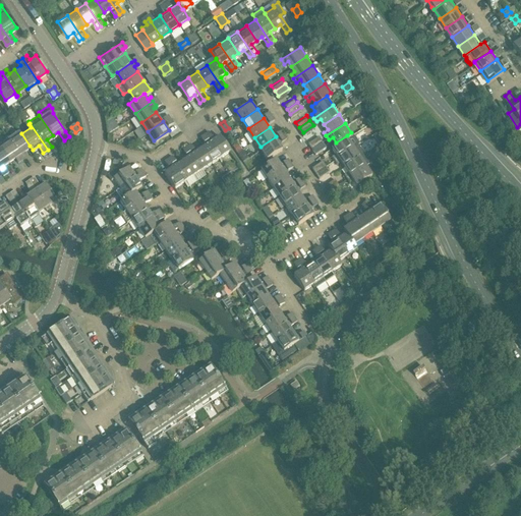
[(6,133),(22,157),(26,154),(24,150),(30,146),(21,133),(19,129),(10,135),(8,132),(6,133)]
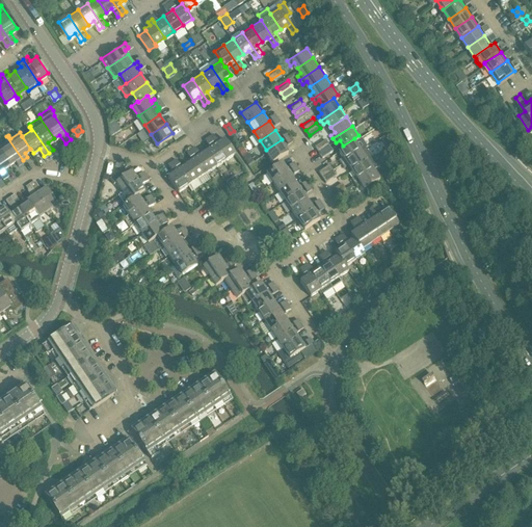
[(343,154),(339,156),(341,160),(361,148),(366,143),(367,143),(361,134),(358,135),(354,138),(343,146),(339,148),(343,154)]
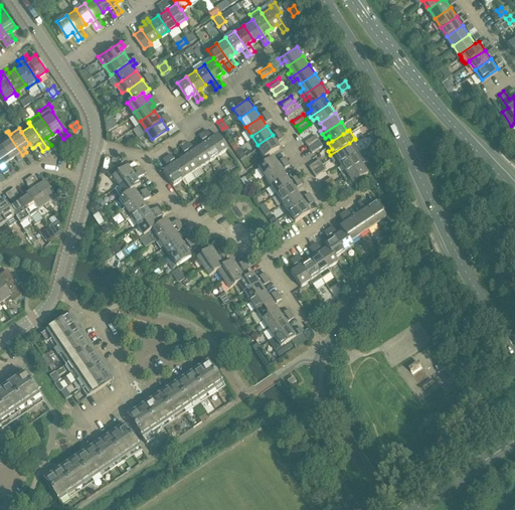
[(208,138),(218,152),(227,146),(217,131),(208,138)]
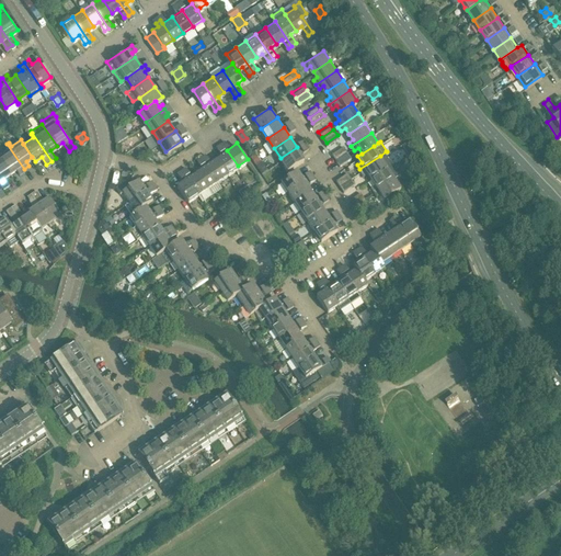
[(24,169),(7,144),(6,145),(8,148),(0,152),(0,156),(10,172),(16,168),(20,171),(24,169)]
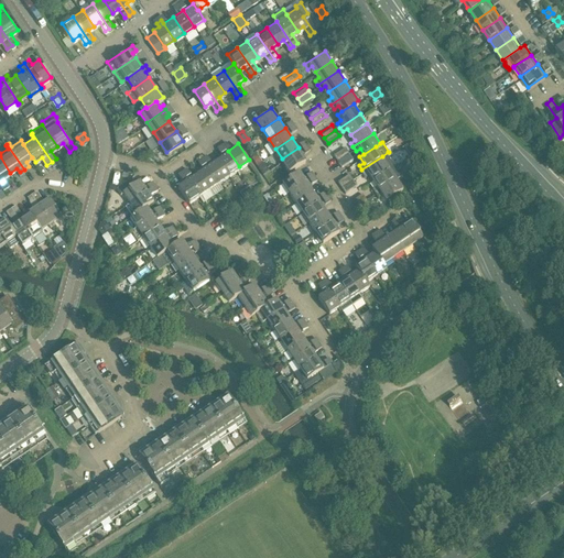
[(337,157),(349,150),(345,144),(334,152),(337,157)]
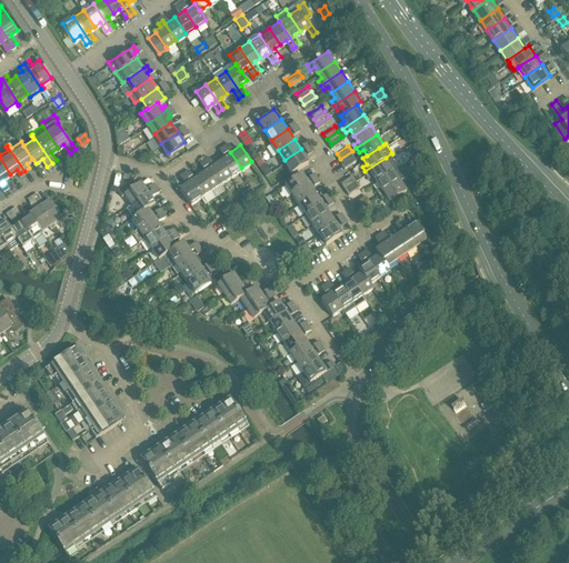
[(228,149),(223,151),(226,154),(220,159),(231,174),(241,168),(230,152),(228,149)]
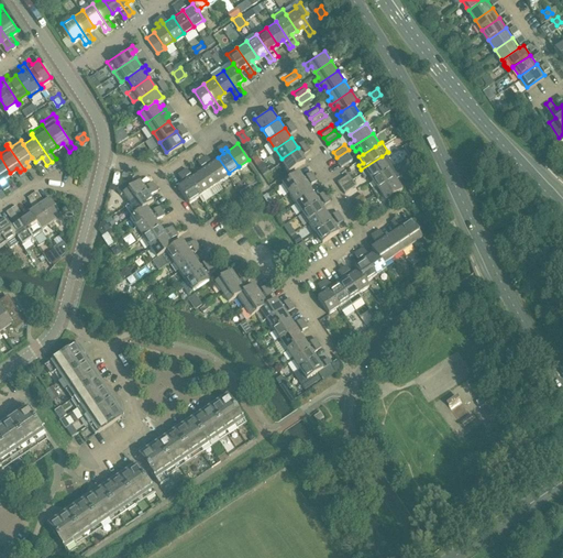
[(298,148),(282,159),(288,170),(305,159),(298,148)]
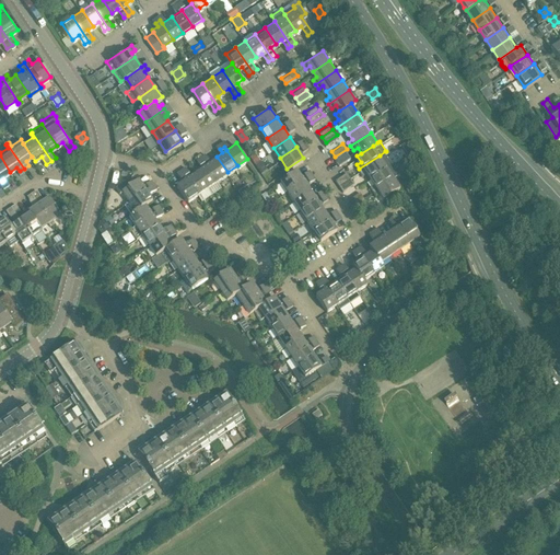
[(255,149),(249,152),(255,160),(260,157),(255,149)]
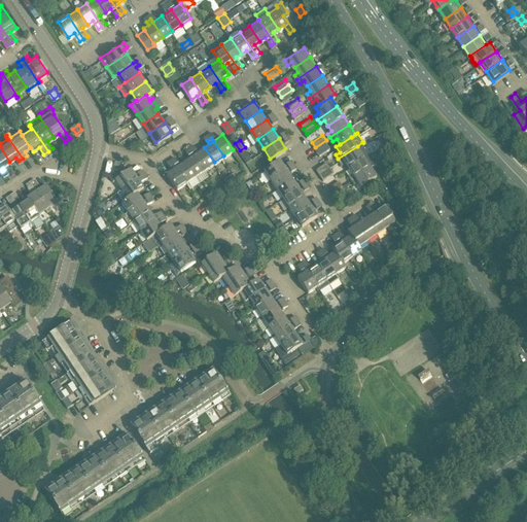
[(326,140),(315,147),(319,152),(329,145),(326,140)]
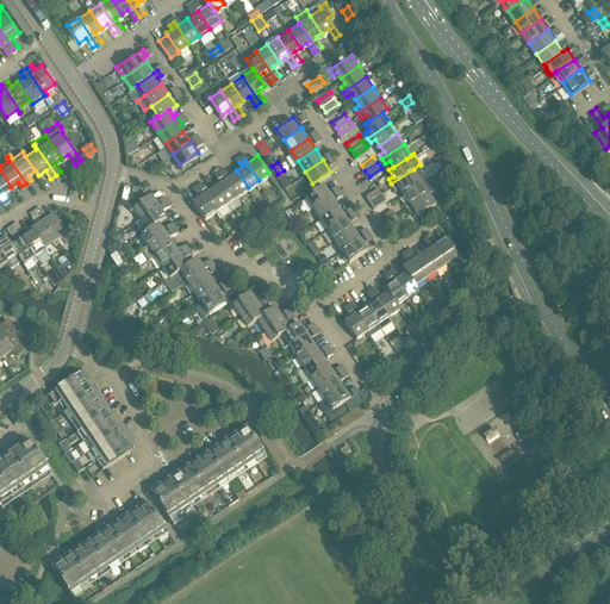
[(419,164),(414,169),(391,184),(394,188),(399,186),(403,192),(427,175),(419,164)]
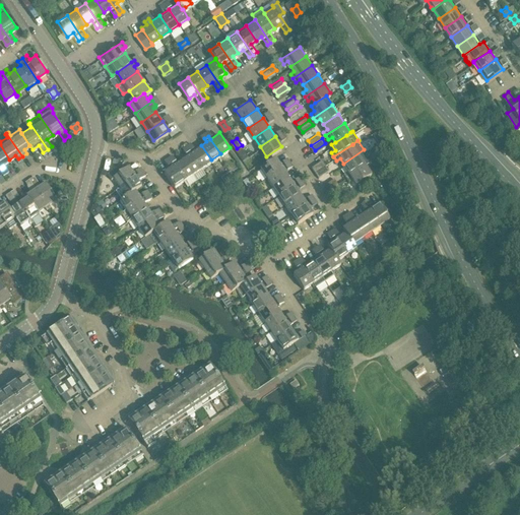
[(9,159),(0,144),(0,167),(3,173),(8,170),(4,163),(9,159)]
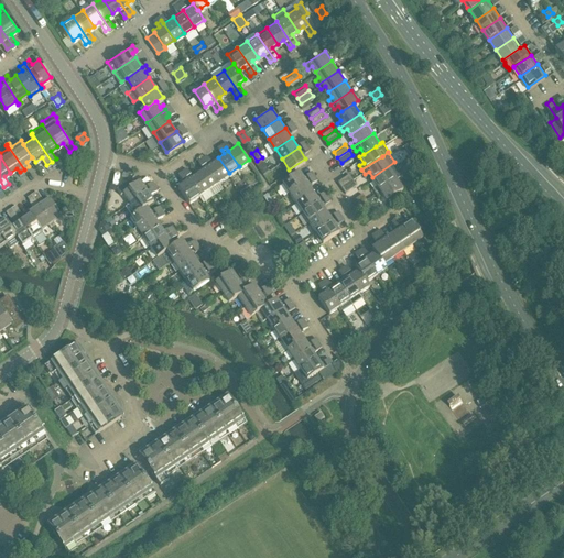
[(229,173),(218,157),(208,164),(219,179),(229,173)]
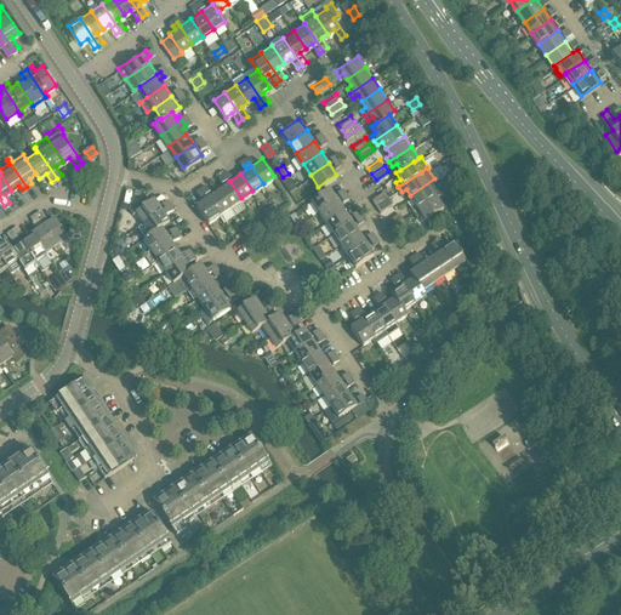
[(434,178),(410,195),(415,201),(410,204),(414,209),(436,194),(442,189),(434,178)]
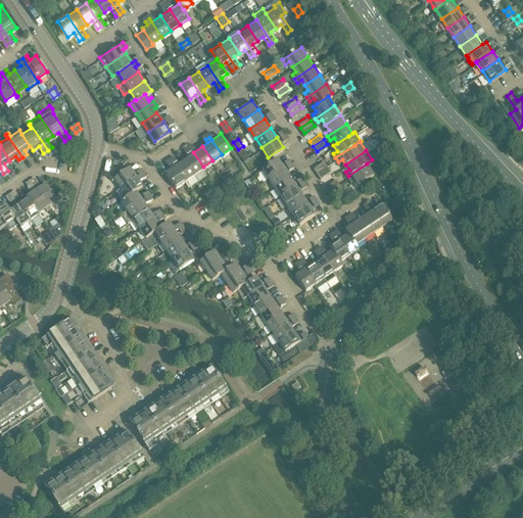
[(203,167),(193,152),(184,158),(194,173),(203,167)]
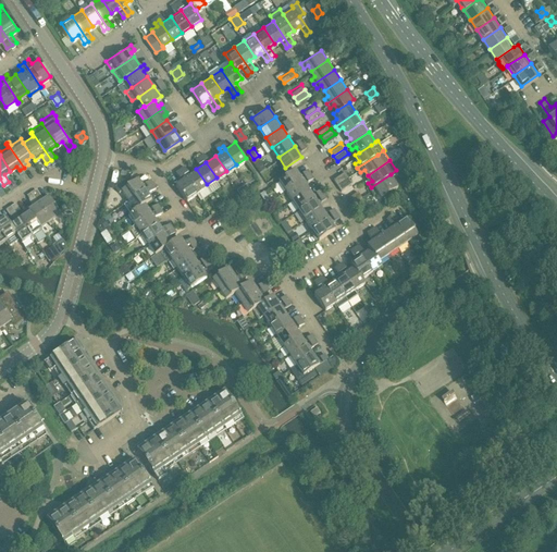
[(285,187),(301,176),(295,167),(279,178),(285,187)]
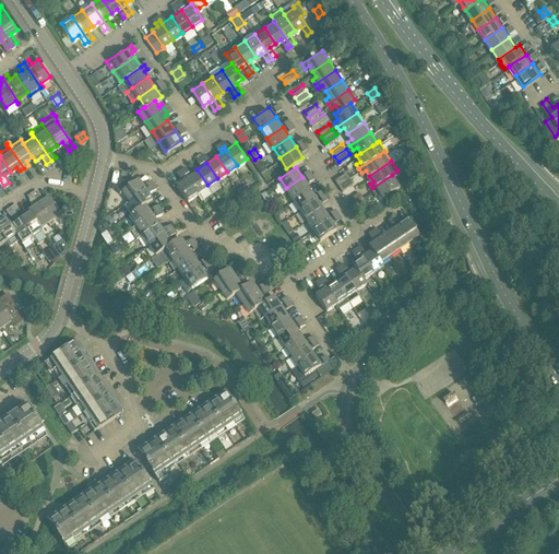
[(187,176),(198,191),(207,185),(197,169),(187,176)]
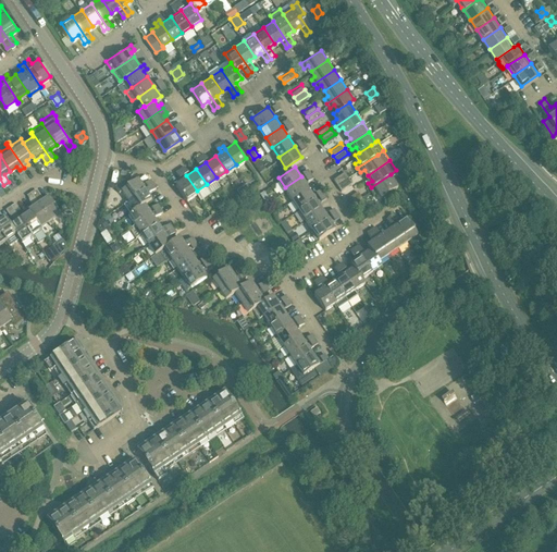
[(337,182),(348,174),(345,169),(333,176),(337,182)]
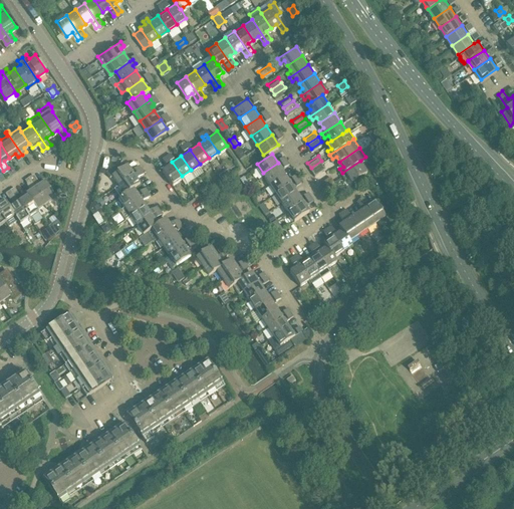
[(118,183),(134,172),(126,163),(122,166),(119,161),(107,169),(111,174),(112,174),(118,183)]
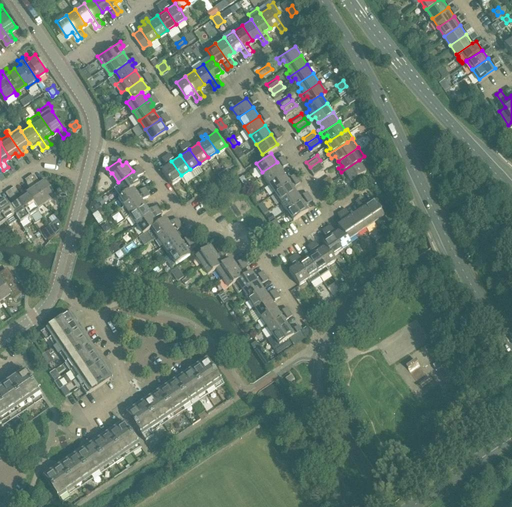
[(320,160),(310,167),(313,172),(324,165),(320,160)]
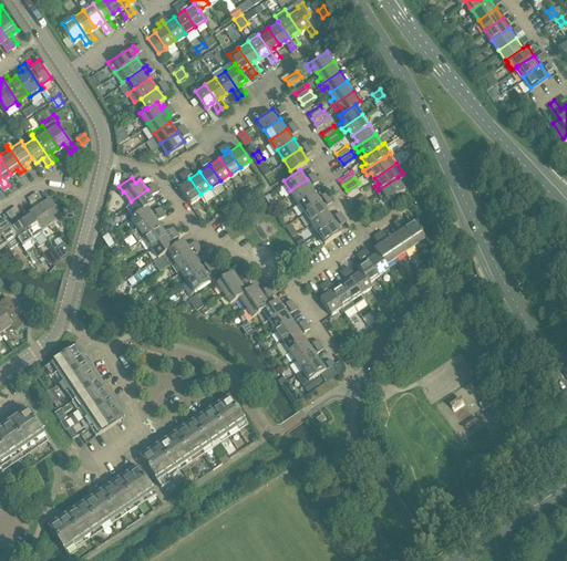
[(398,177),(378,190),(380,195),(384,193),(389,198),(404,187),(398,177)]
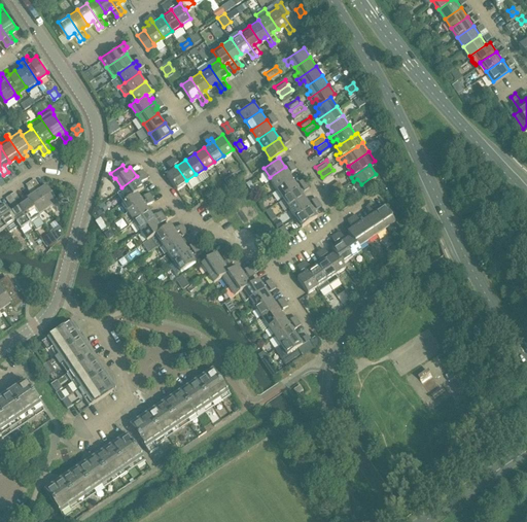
[(186,180),(176,166),(166,172),(177,187),(186,180)]
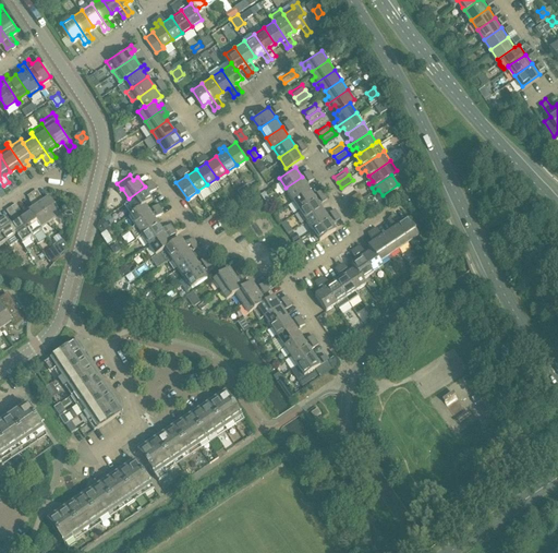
[(302,177),(286,188),(292,197),(308,187),(302,177)]
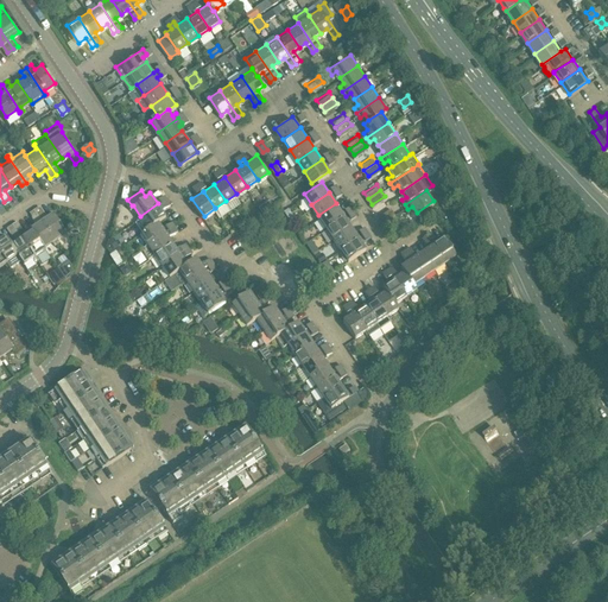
[(157,220),(165,214),(160,208),(164,206),(162,201),(158,203),(140,216),(135,219),(143,229),(157,219),(157,220)]
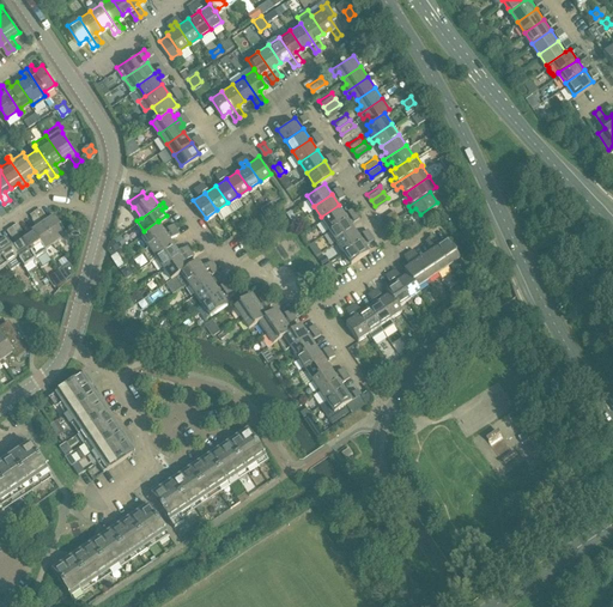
[(339,205),(321,217),(328,228),(346,216),(339,205)]
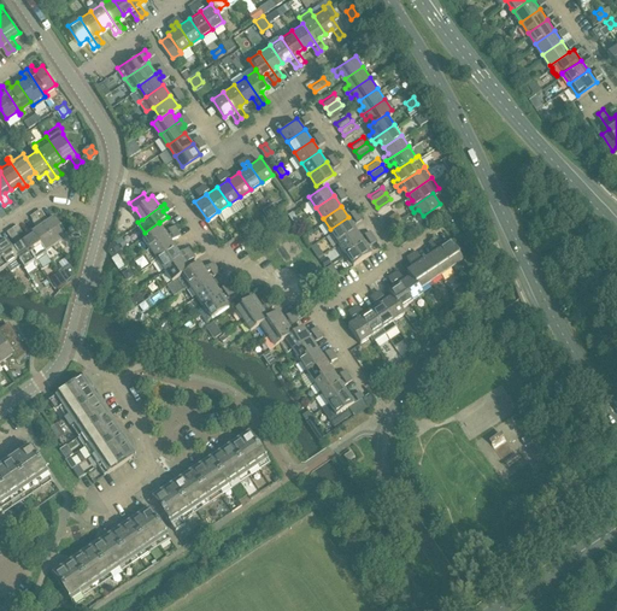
[(42,221),(37,213),(34,209),(30,212),(33,216),(33,217),(37,224),(31,229),(33,231),(34,230),(45,247),(53,242),(56,246),(58,244),(42,221)]
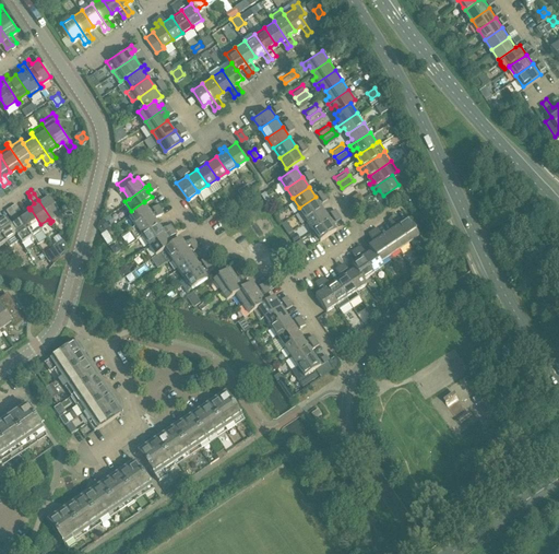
[(352,202),(363,195),(359,189),(347,197),(352,202)]
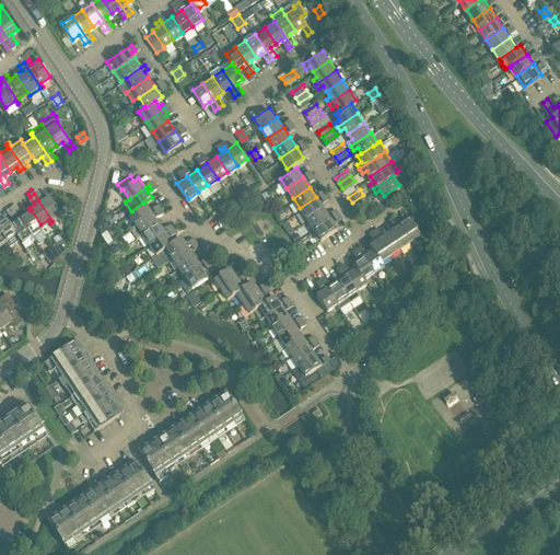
[(38,192),(34,194),(38,200),(53,221),(55,220),(53,217),(60,211),(49,194),(44,197),(39,191),(38,192)]
